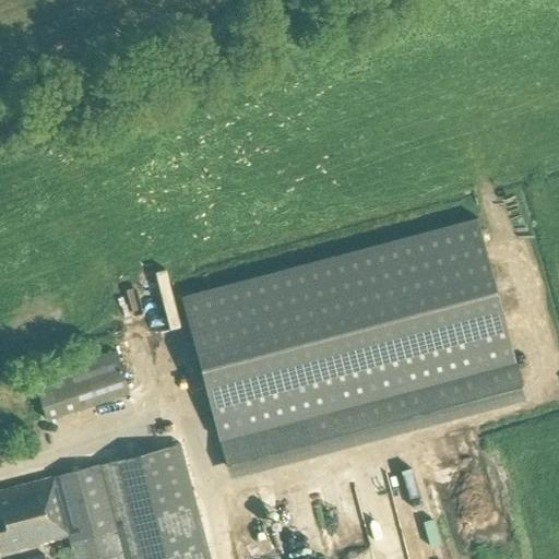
[(525,400),(476,217),(180,296),(228,478),(525,400)]
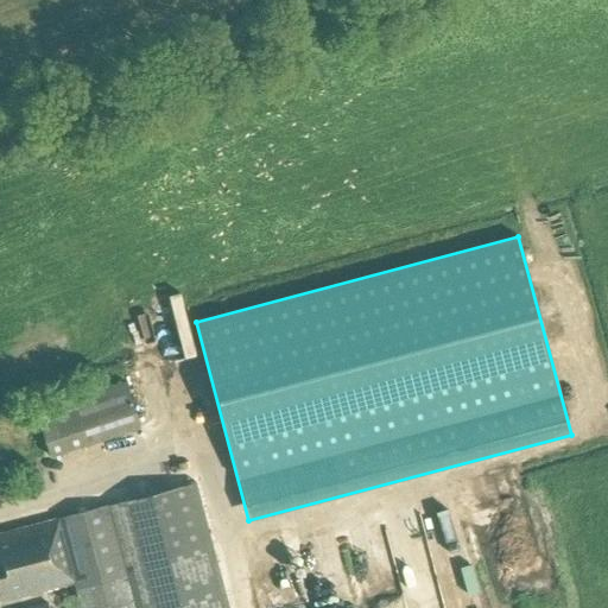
[(35,413),(50,457),(139,428),(126,384),(35,413)]
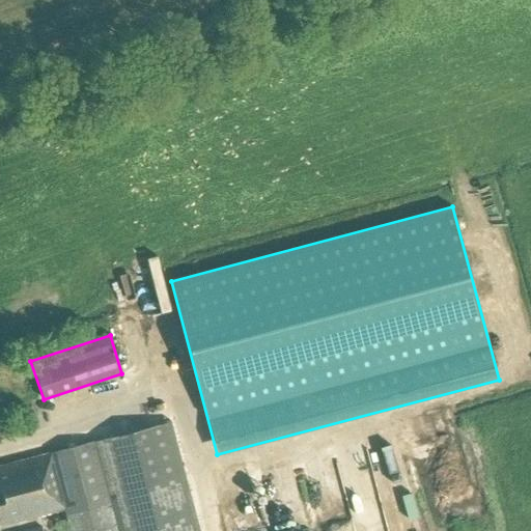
[(198,530),(171,422),(0,468),(0,526),(63,509),(68,530),(198,530)]
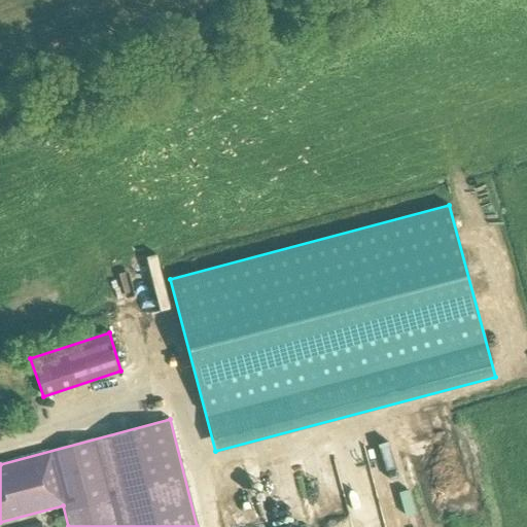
[(332,454),(338,466),(349,461),(344,449),(332,454)]
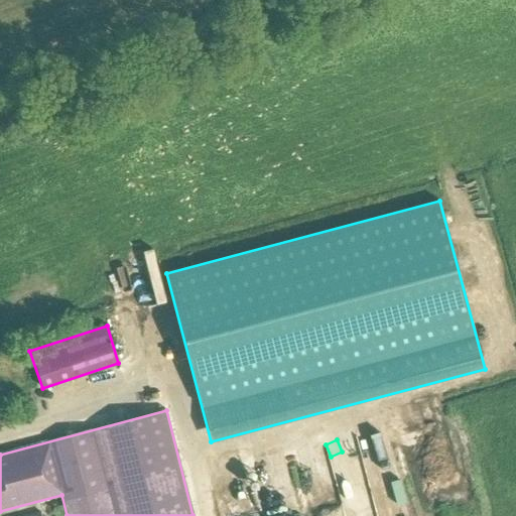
[(337,515),(333,504),(309,511),(310,515),(337,515)]
